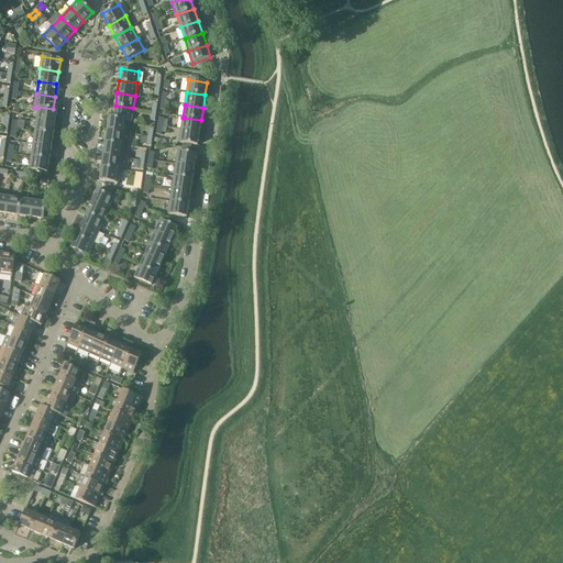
[(133,108),(116,106),(113,118),(128,120),(128,121),(132,122),(133,108)]
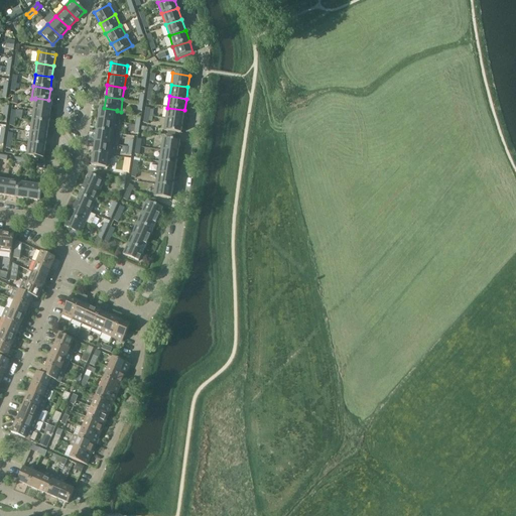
[(35,98),(35,99),(33,110),(50,112),(52,100),(48,100),(35,98)]
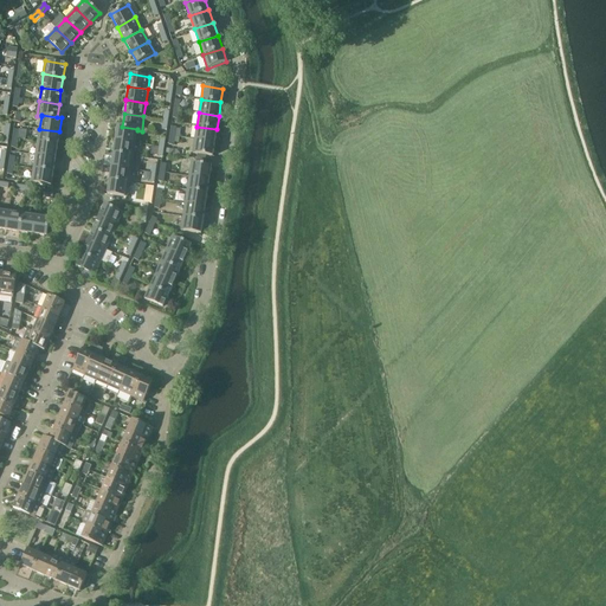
[(137,129),(122,127),(117,127),(115,140),(135,143),(137,130),(137,129)]
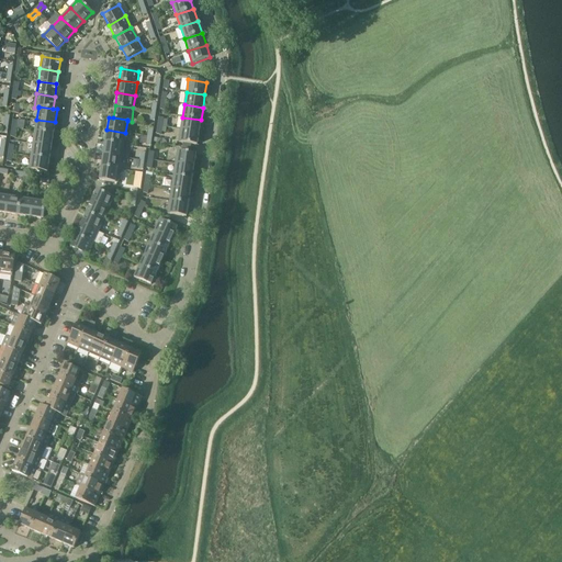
[(201,120),(182,117),(180,130),(199,133),(201,120)]
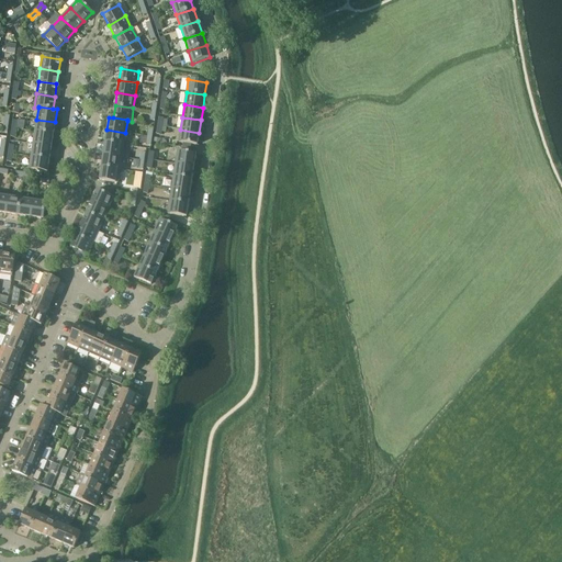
[(55,122),(36,120),(35,132),(53,135),(55,122)]
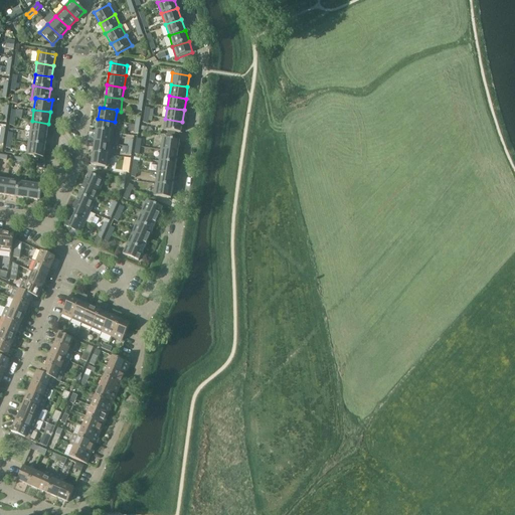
[(98,119),(97,131),(114,133),(115,122),(98,119)]
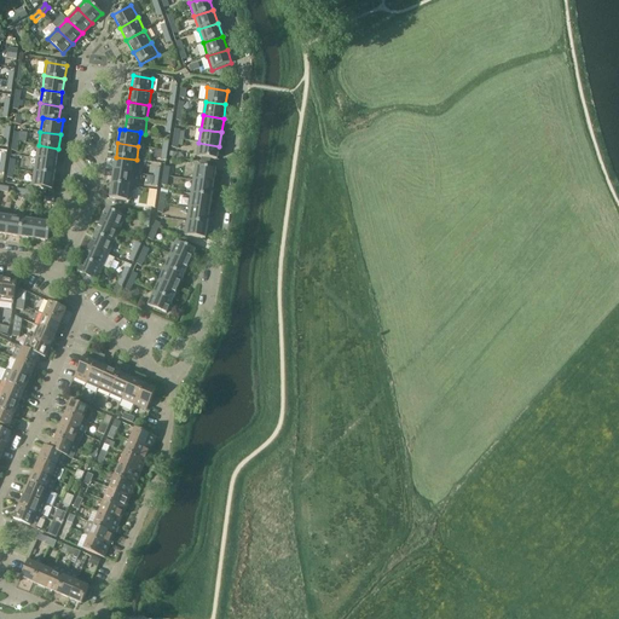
[(219,146),(198,143),(197,157),(217,160),(219,146)]
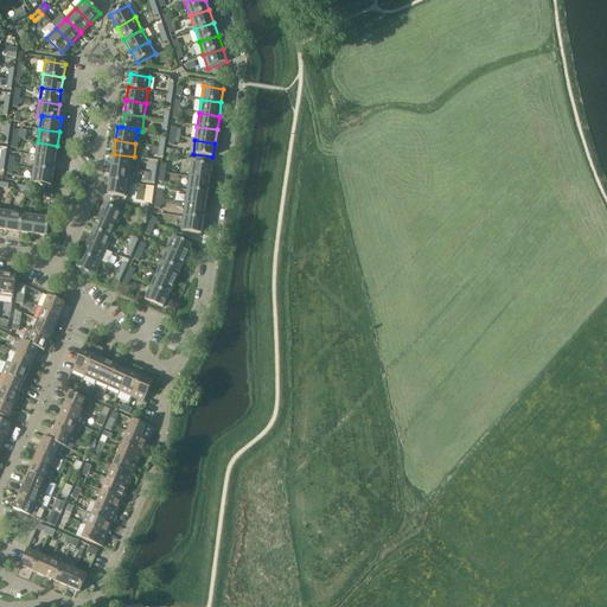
[(57,146),(38,142),(36,155),(56,159),(57,146)]
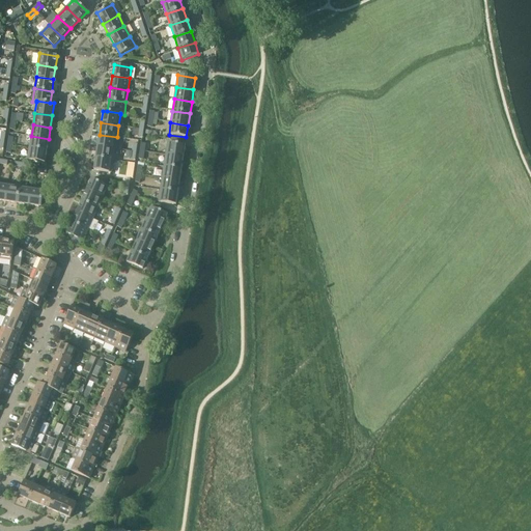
[(100,135),(98,146),(115,149),(117,137),(100,135)]
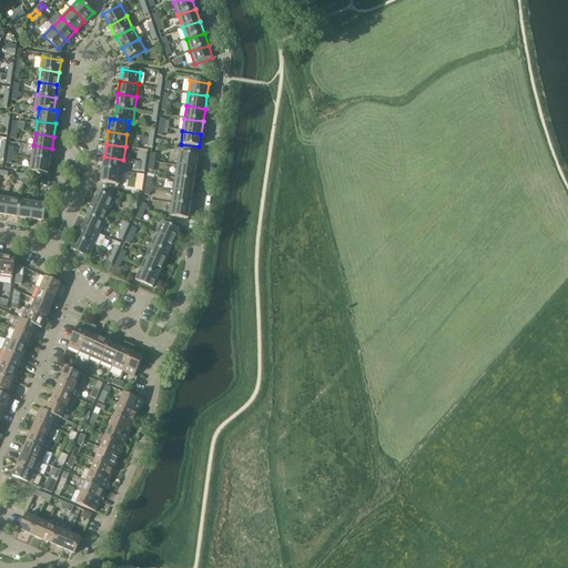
[(52,149),(33,145),(31,159),(50,161),(52,149)]
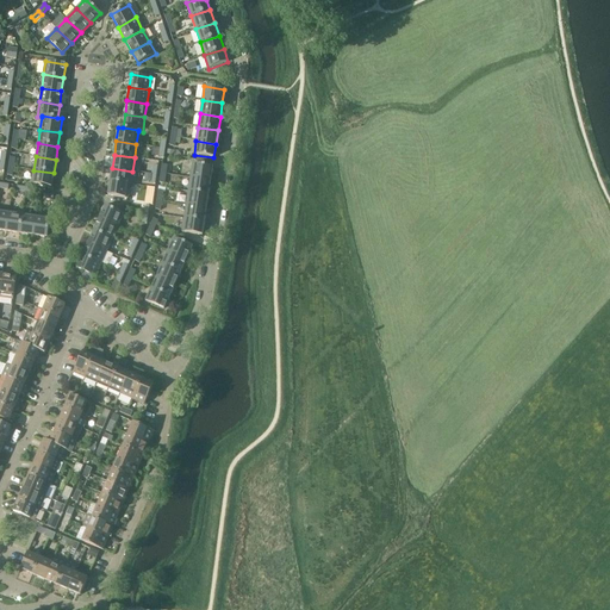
[(193,163),(191,178),(211,181),(212,167),(193,163)]
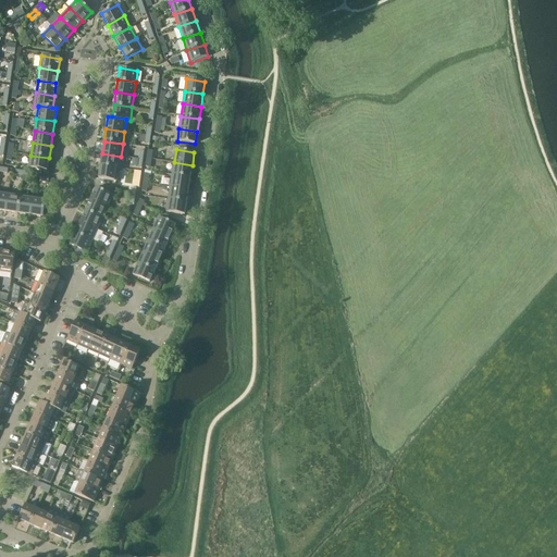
[(121,157),(102,153),(100,166),(119,169),(121,157)]
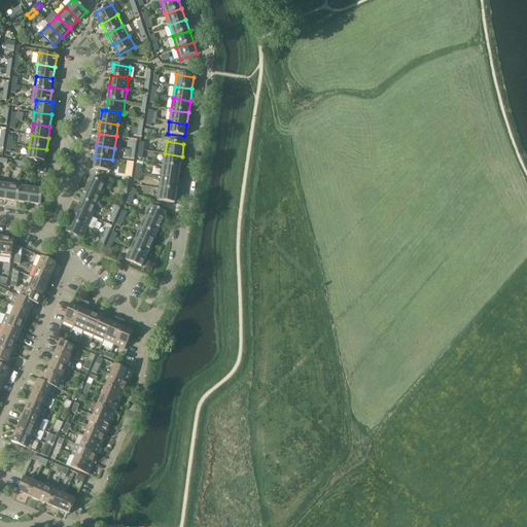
[(46,149),(29,147),(27,159),(44,162),(46,149)]
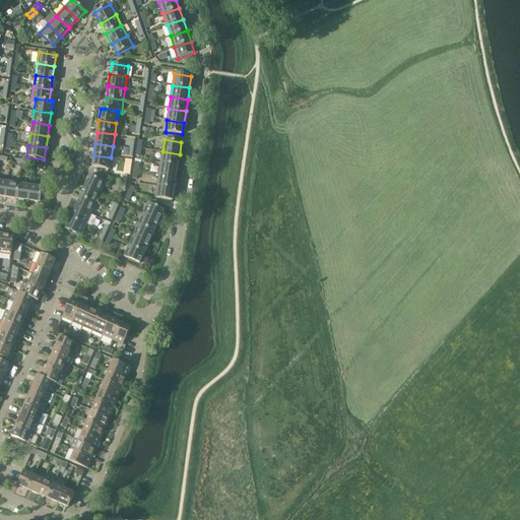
[(180,154),(163,151),(160,164),(178,166),(180,154)]
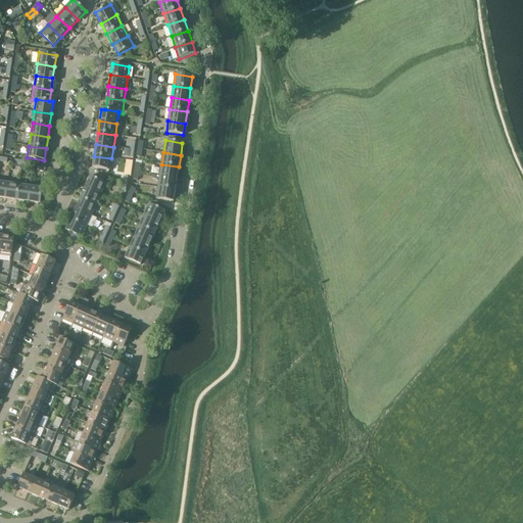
[(109,171),(111,158),(94,156),(93,168),(109,171)]
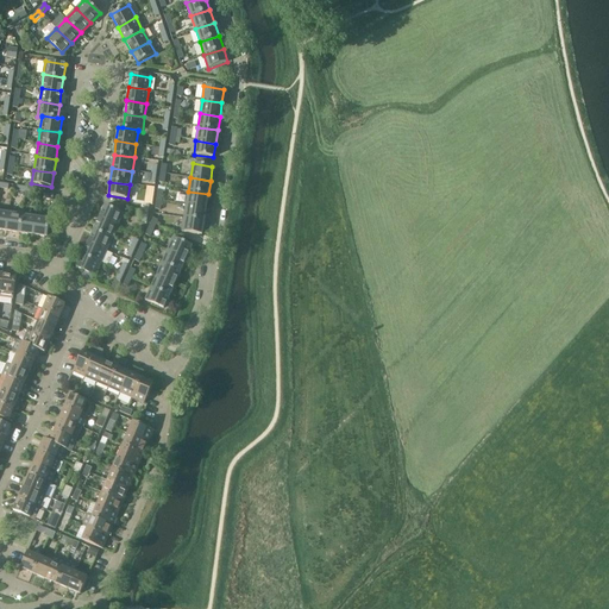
[(208,194),(188,192),(186,205),(206,208),(208,194)]
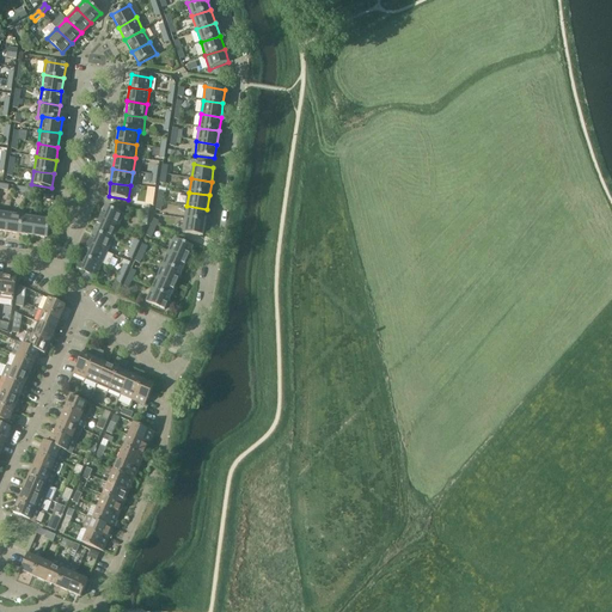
[(99,219),(118,227),(124,214),(105,206),(99,219)]
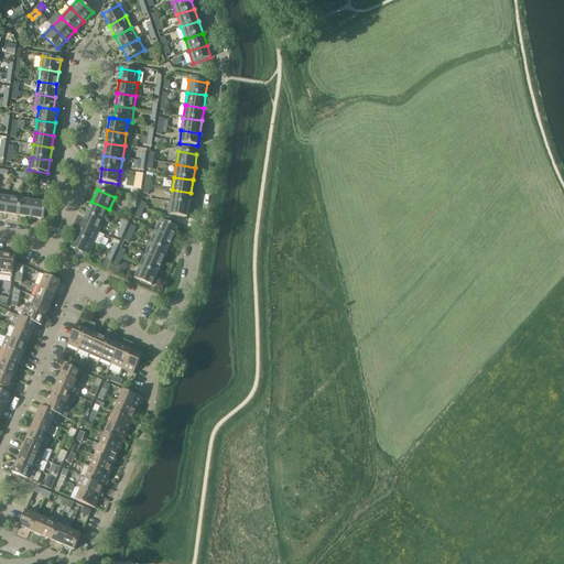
[(191,193),(172,190),(171,202),(188,205),(191,193)]
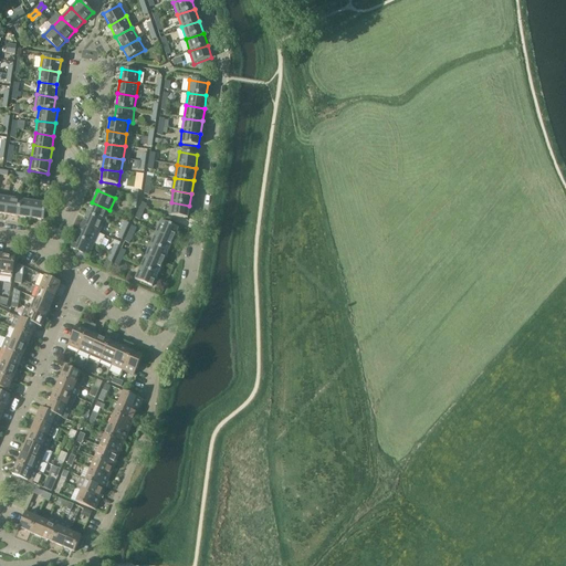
[(21,198),(9,196),(6,215),(19,217),(21,198)]
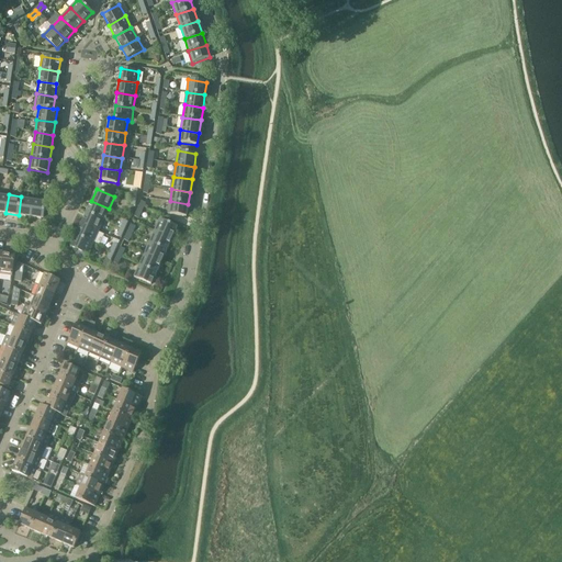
[(34,199),(21,197),(19,215),(31,217),(34,199)]
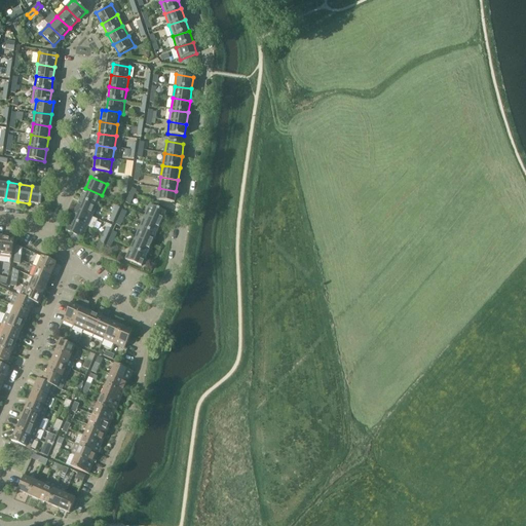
[(32,186),(29,203),(41,204),(43,188),(32,186)]
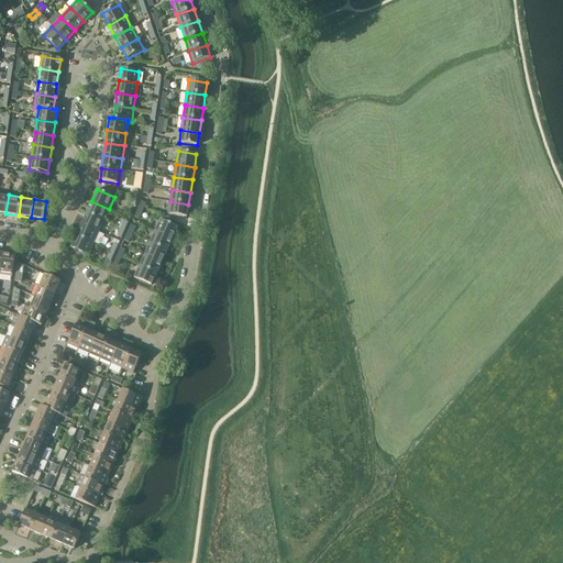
[(87,213),(103,221),(109,209),(91,201),(87,213)]
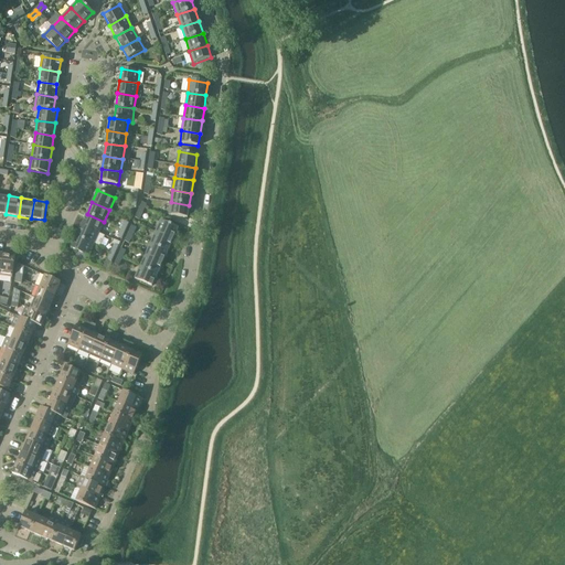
[(189,205),(171,202),(169,215),(188,217),(189,205)]
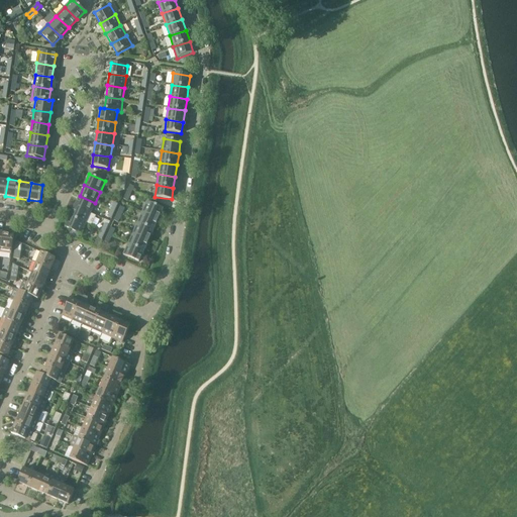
[(75,206),(90,213),(95,203),(80,196),(75,206)]
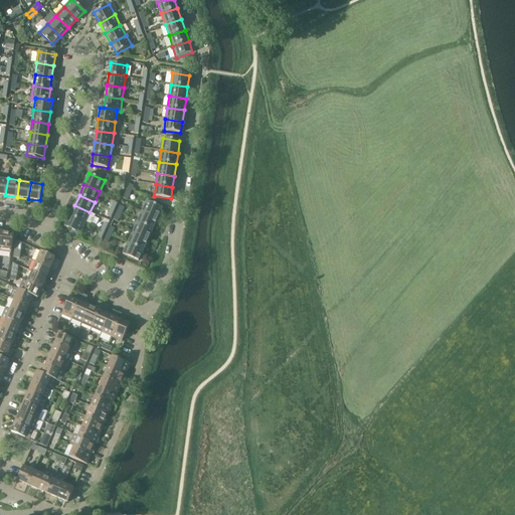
[(142,211),(158,218),(162,207),(147,200),(142,211)]
